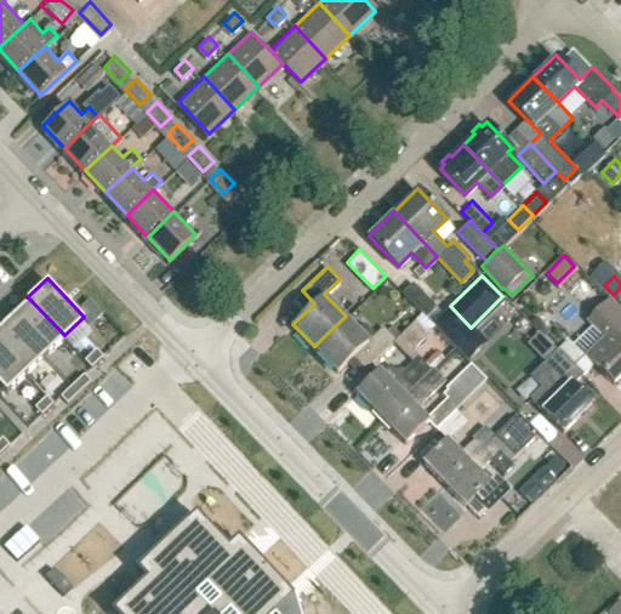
[(425,316),(436,305),(411,279),(400,289),(425,316)]
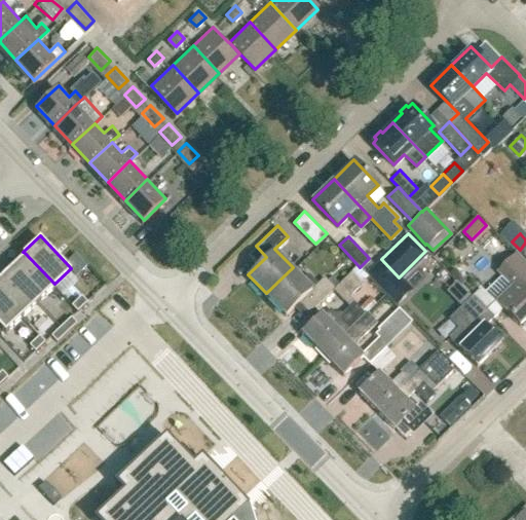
[(486,288),(496,298),(519,322),(525,314),(525,259),(518,251),(499,269),(501,272),(486,288)]
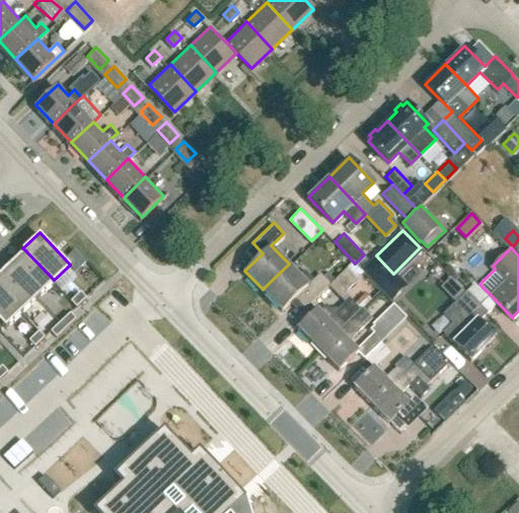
[(38,295),(54,280),(24,249),(9,265),(38,295)]
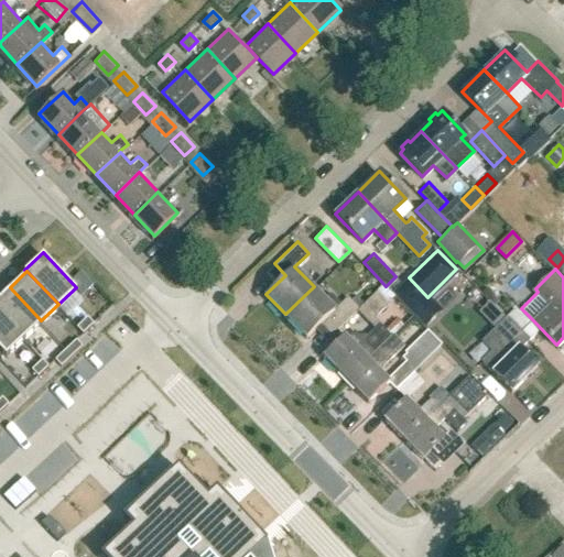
[(337,328),(357,308),(359,306),(358,305),(347,294),(342,299),(332,290),(324,297),(314,286),(285,314),(305,335),(325,316),(337,328)]
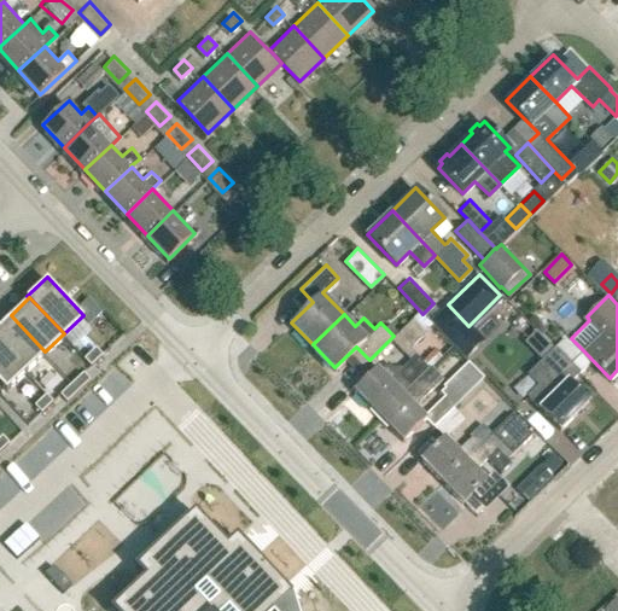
[(0,341),(27,370),(45,351),(11,315),(0,324),(0,341)]
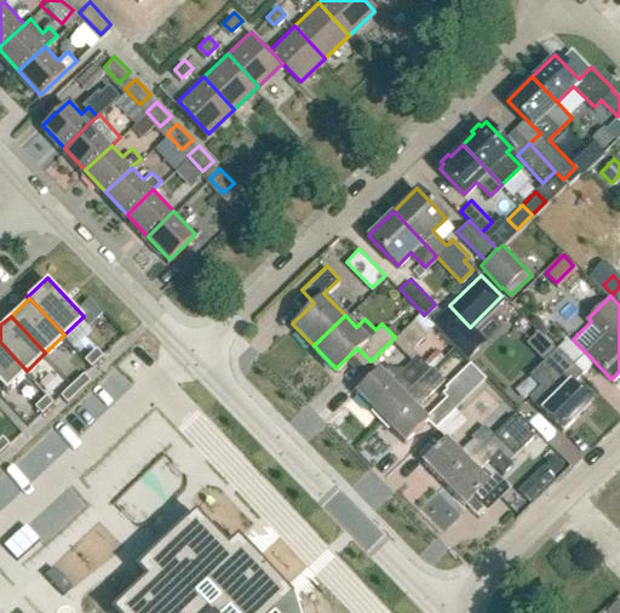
[(395,337),(392,339),(403,351),(426,328),(413,316),(394,336),(395,337)]
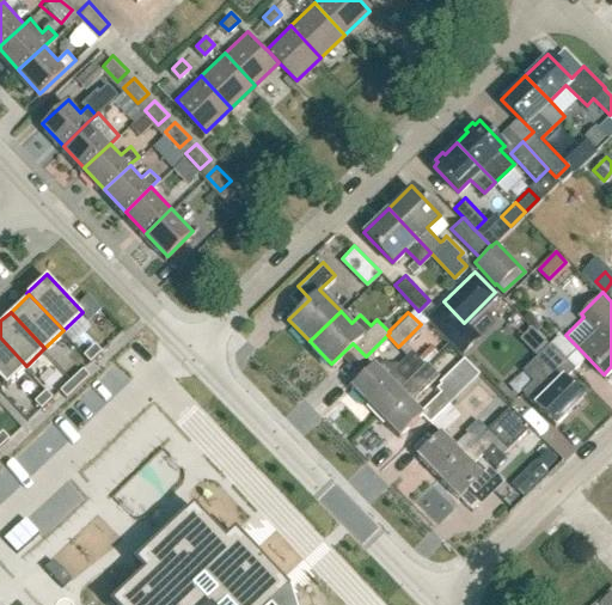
[(0,377),(6,384),(26,366),(0,337),(0,377)]
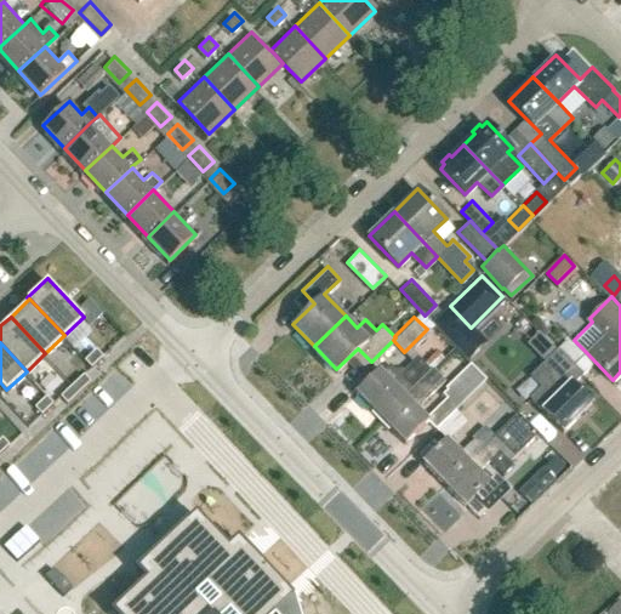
[(91,364),(103,353),(97,346),(85,357),(91,364)]
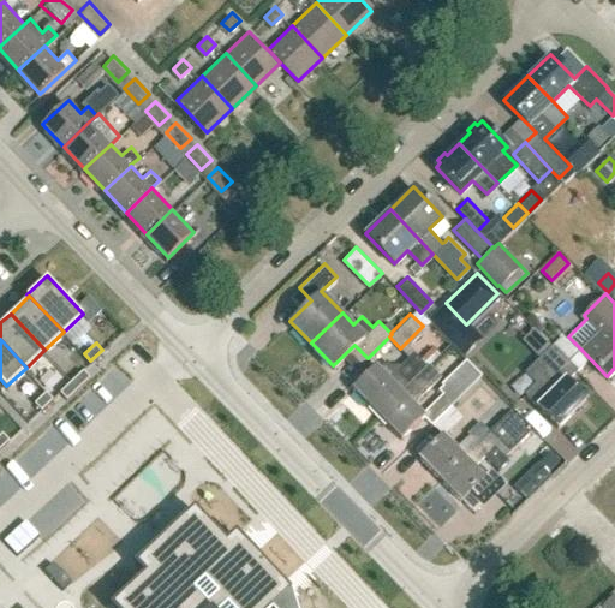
[(556,425),(585,398),(561,374),(571,364),(551,344),(524,370),(535,381),(524,392),(556,425)]
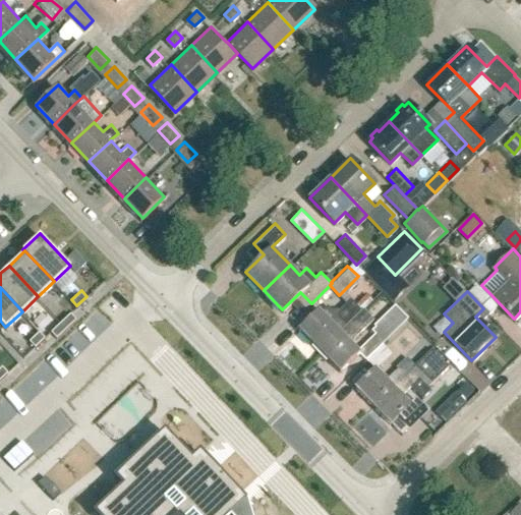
[(319,348),(361,307),(352,298),(337,312),(341,317),(333,324),(319,309),(299,328),(319,348)]
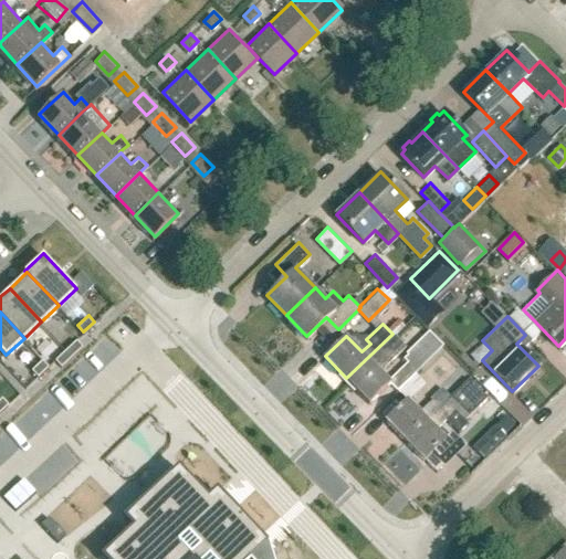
[(421,365),(441,345),(429,331),(426,336),(409,352),(421,365)]
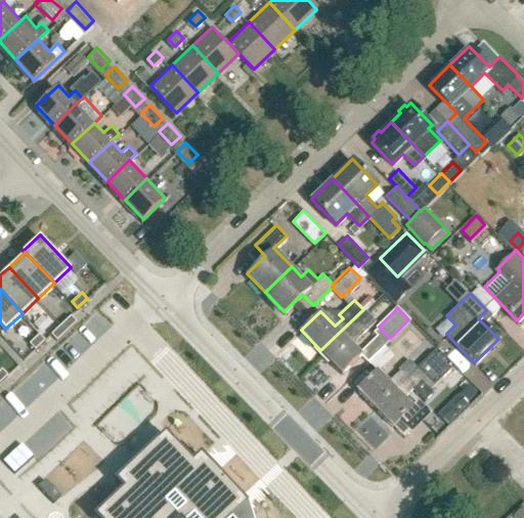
[(363,309),(320,350),(341,371),(360,351),(345,337),(353,330),(357,334),(365,325),(374,317),(364,308),(363,309)]
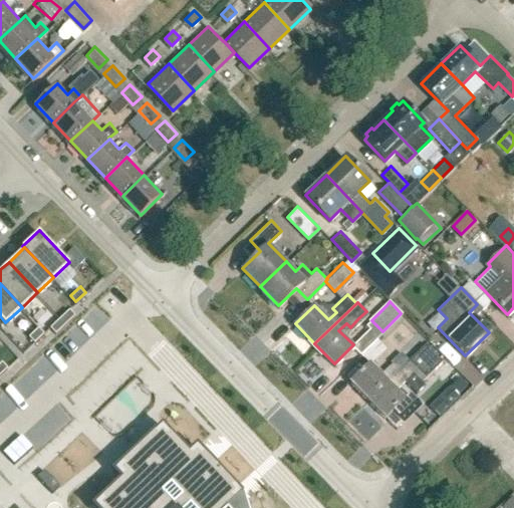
[(60,316),(65,322),(75,313),(69,307),(60,316)]
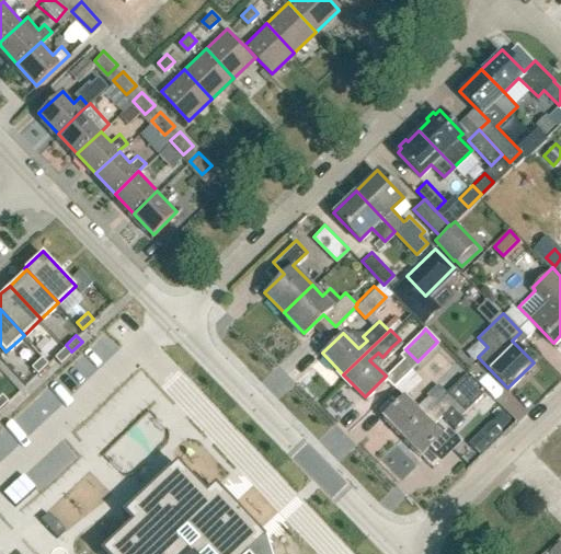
[(61,361),(71,351),(66,345),(55,355),(61,361)]
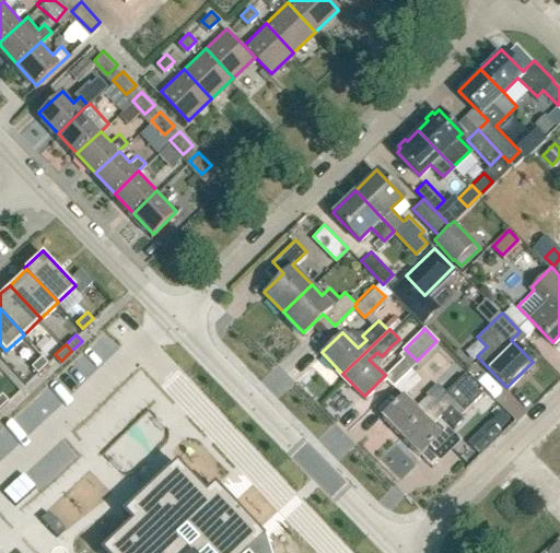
[(37,371),(48,361),(42,354),(32,364),(37,371)]
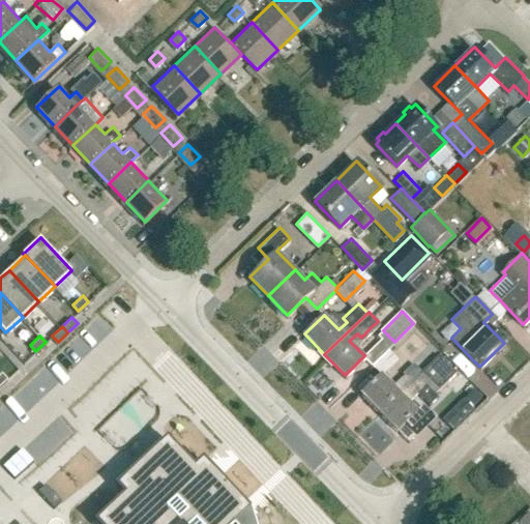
[(399,356),(388,347),(372,364),(382,373),(399,356)]
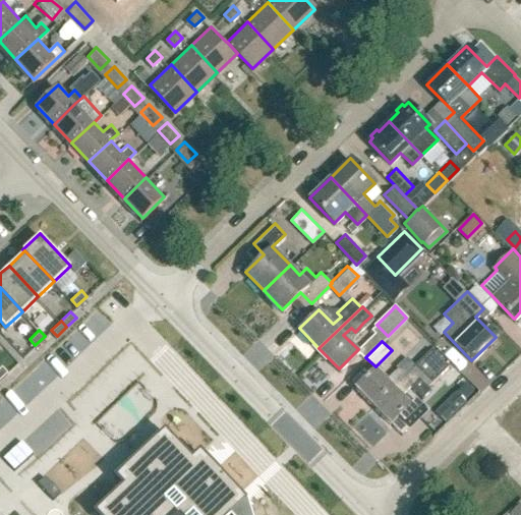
[(415,363),(414,362),(372,404),(390,422),(398,414),(409,425),(426,408),(416,397),(410,403),(401,394),(412,383),(412,384),(419,378),(427,386),(449,365),(431,347),(415,363)]
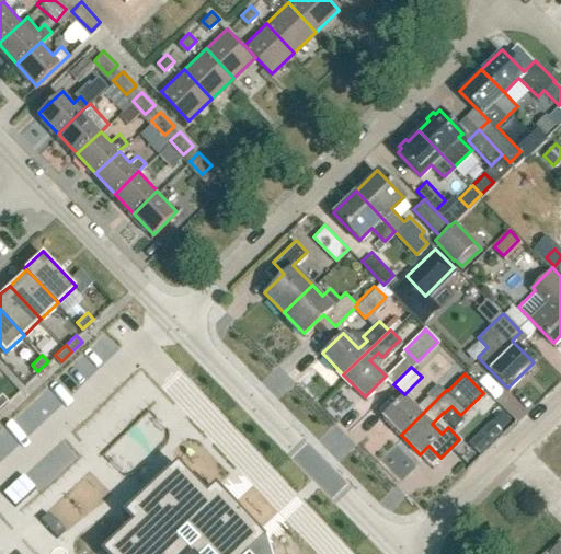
[(401,435),(446,390),(439,382),(427,394),(428,395),(416,407),(404,395),(382,416),(401,435)]
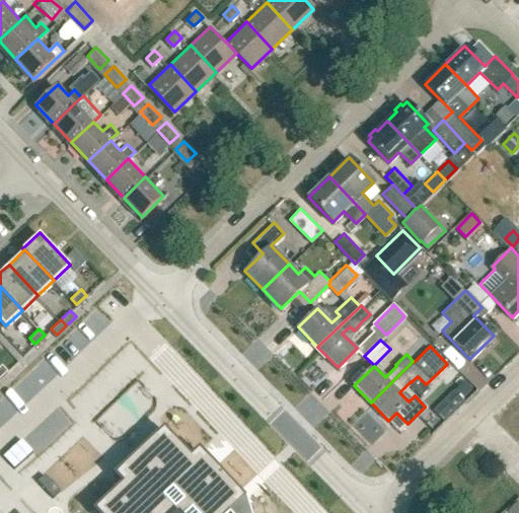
[(445,398),(449,402),(439,413),(443,417),(463,396),(455,388),(445,398)]
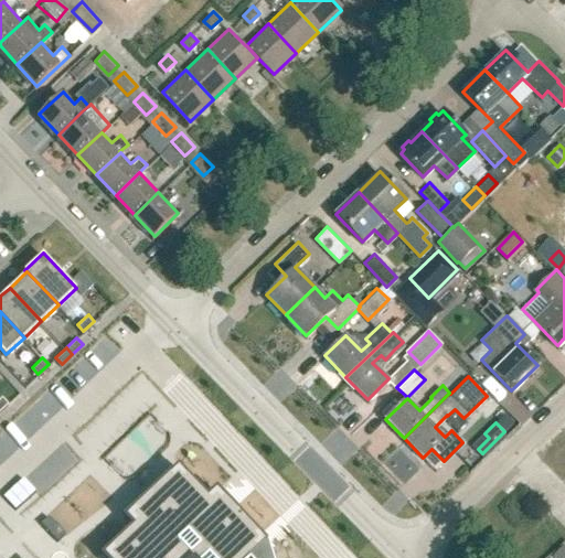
[(268,542),(258,532),(216,486),(208,495),(178,464),(124,516),(132,526),(102,555),(104,557),(252,557),(251,557),(268,542)]
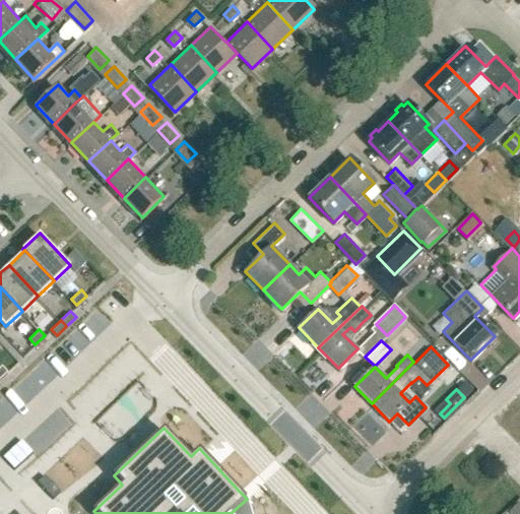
[(38,479),(53,497),(60,490),(45,472),(38,479)]
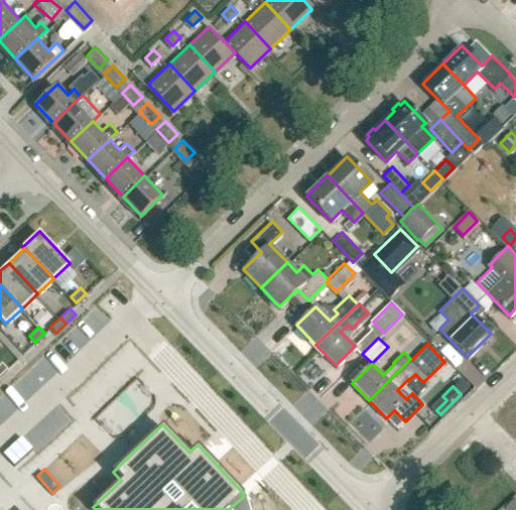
[(515,509),(515,495),(504,505),(508,509),(515,509)]
